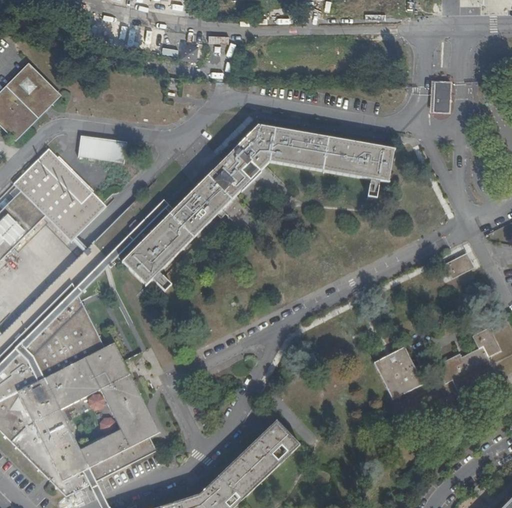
[(197,45),(181,42),(178,59),(195,62),(197,45)]
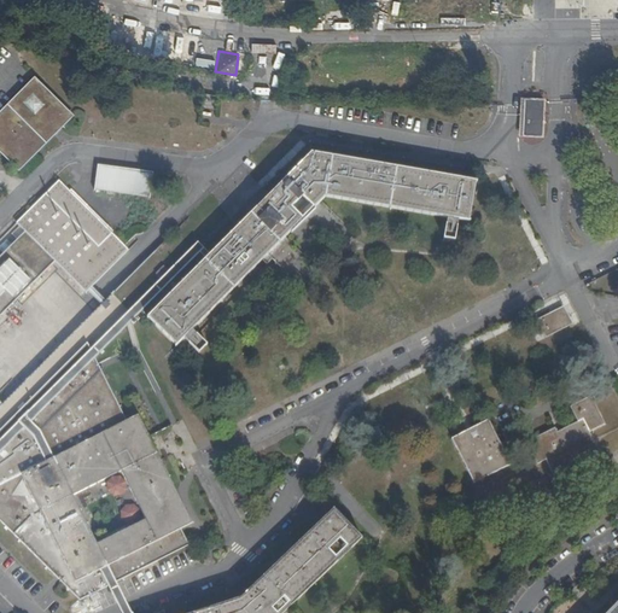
[(74,111),(35,71),(0,105),(0,147),(19,167),(74,111)]
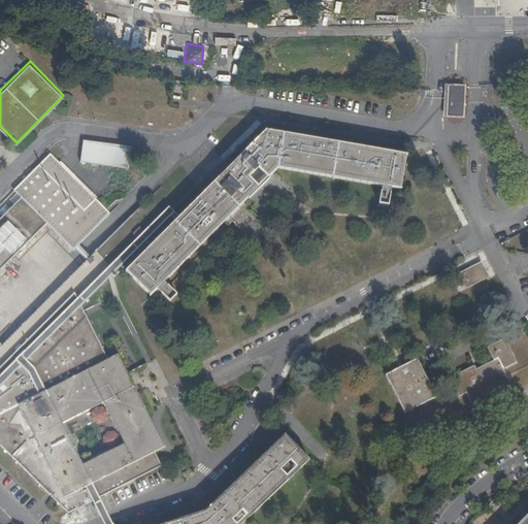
[(461,86),(446,85),(446,110),(459,111),(461,86)]
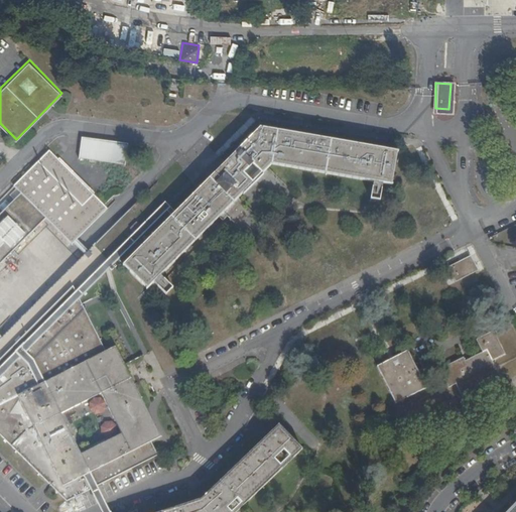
[(217,167),(211,173),(198,186),(123,261),(147,285),(268,164),(272,160),(374,178),(388,180),(392,181),(397,147),(260,124),(226,158),(217,167)]
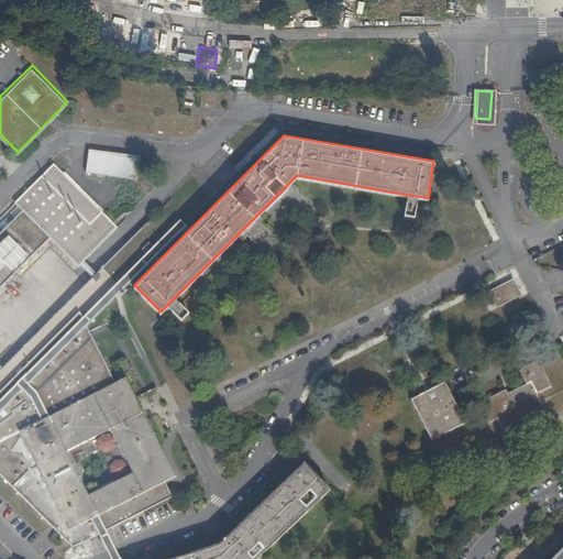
[(139,160),(87,153),(85,173),(135,181),(139,160)]
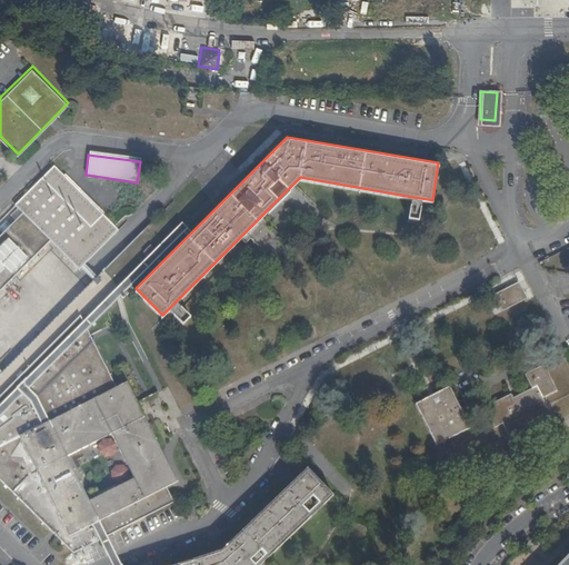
[(0,288),(51,237),(79,265),(118,227),(55,162),(15,201),(23,209),(0,231),(0,288)]
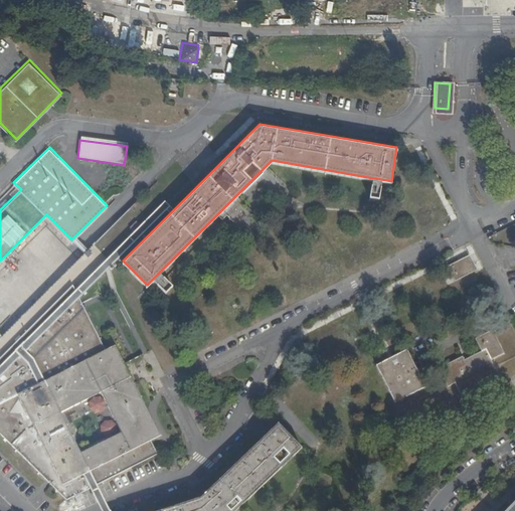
[(168,204),(164,200),(107,257),(103,260),(75,288),(78,295),(108,267),(110,264),(168,204)]
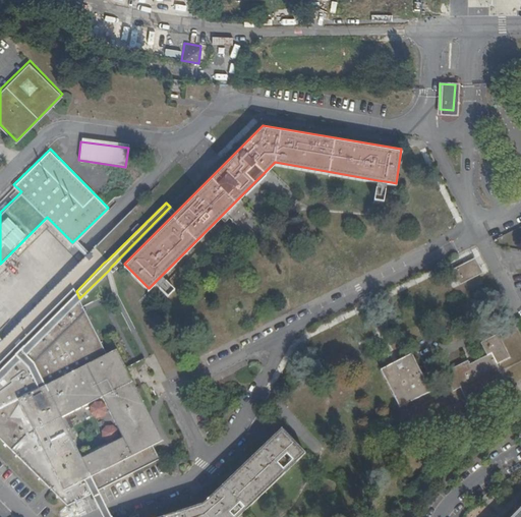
[(460,280),(483,269),(475,254),(453,266),(456,271),(460,280)]
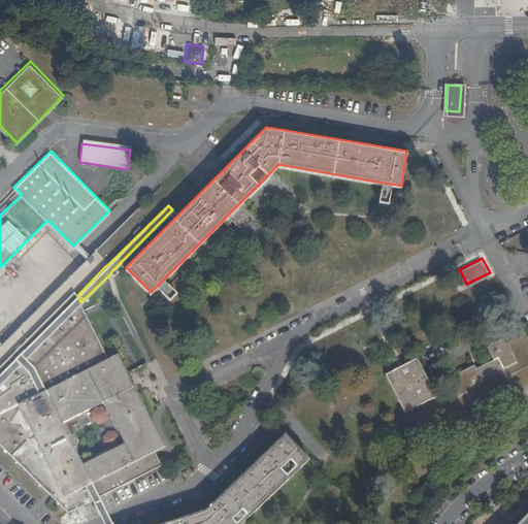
[(80,302),(77,295),(74,290),(8,356),(0,363),(0,440),(36,478),(48,489),(52,493),(68,510),(93,497),(100,493),(161,462),(155,448),(164,444),(147,412),(118,352),(108,356),(80,302)]
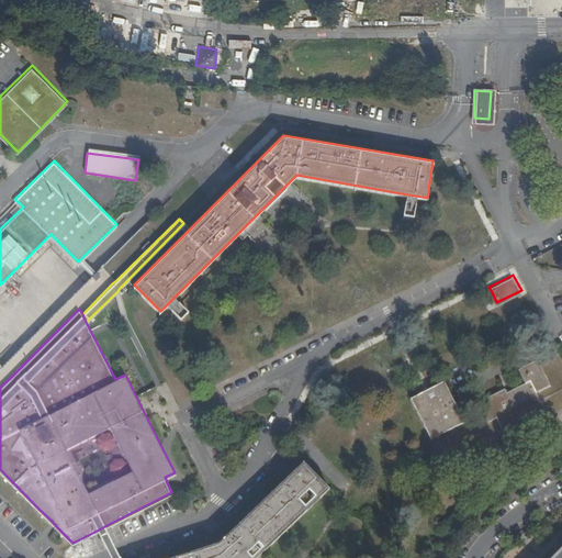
[(551,382),(538,356),(518,366),(525,380),(513,386),(506,389),(504,384),(479,398),(489,419),(497,414),(508,437),(550,416),(537,389),(551,382)]
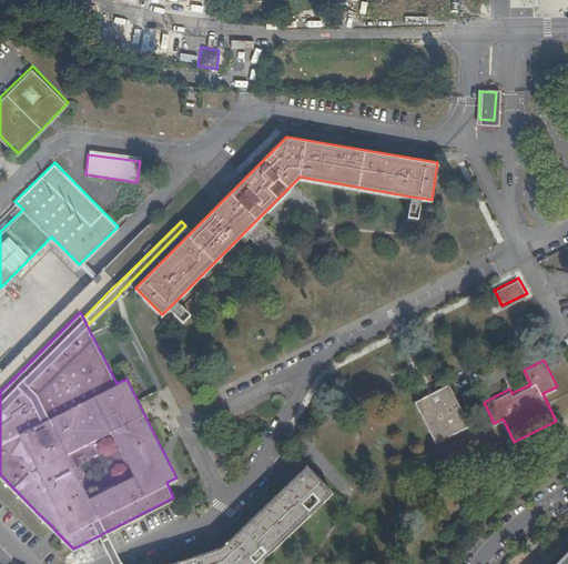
[(435,390),(429,392),(415,400),(436,441),(470,423),(448,382),(435,390)]
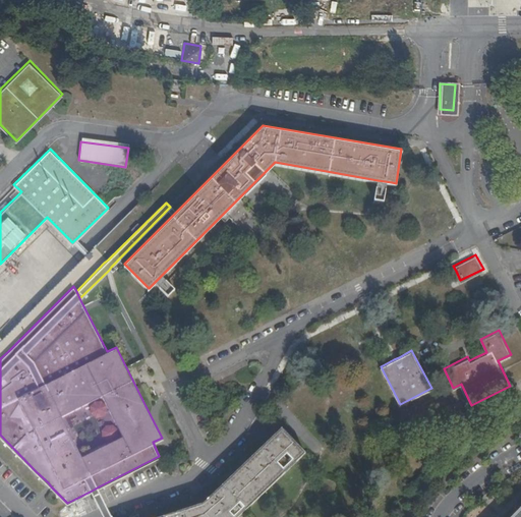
[(150,516),(235,516),(305,450),(281,425),(276,431),(204,500),(150,516)]
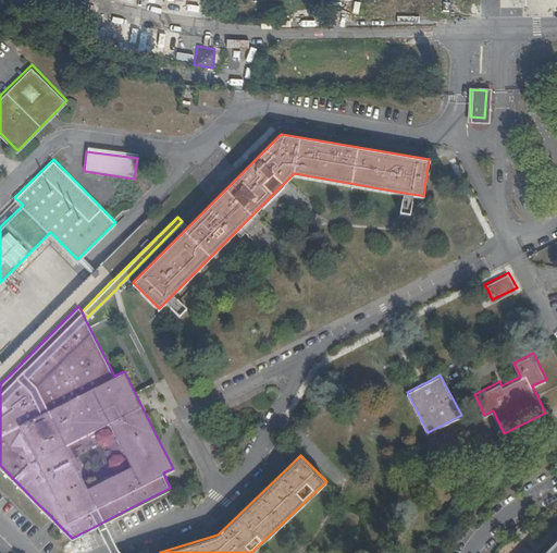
[(106,520),(98,525),(111,552),(121,552),(120,550),(106,520)]
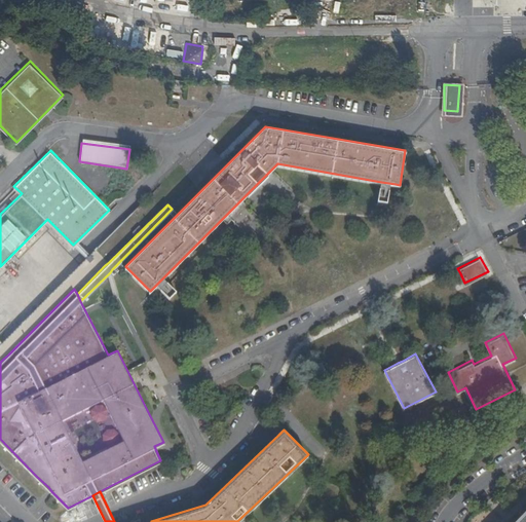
[(525,521),(525,509),(513,521),(525,521)]
